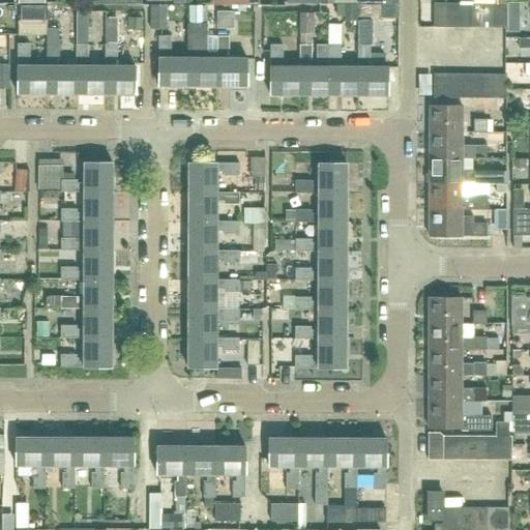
[(434,3),(434,28),(446,28),(446,3),(434,3)]
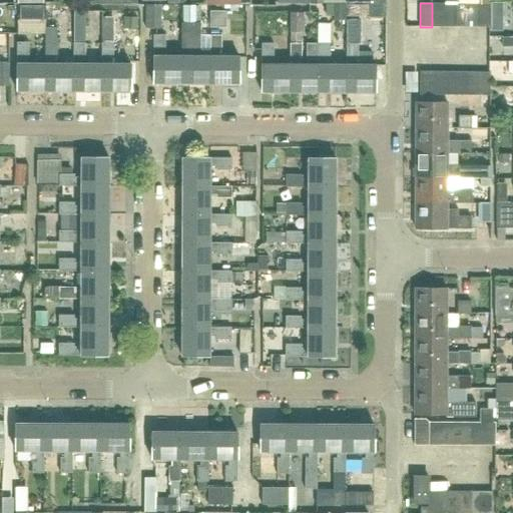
[(432,3),(432,27),(444,27),(444,3),(432,3)]
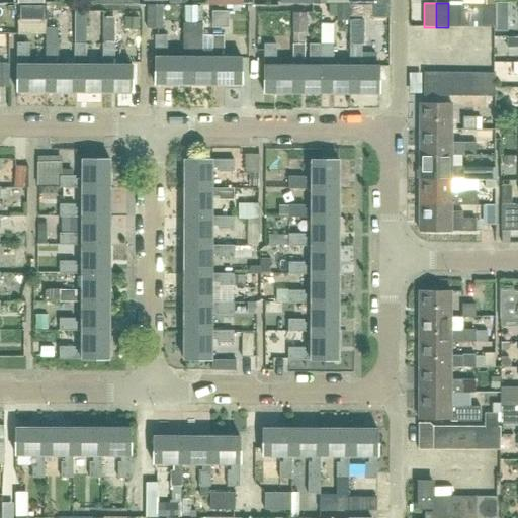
[(448,3),(448,27),(459,27),(459,3),(448,3)]
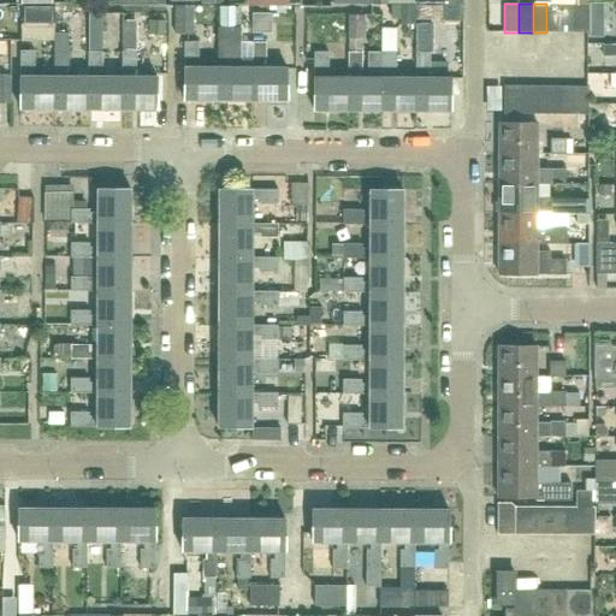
[(546,4),(546,33),(560,33),(560,4),(546,4)]
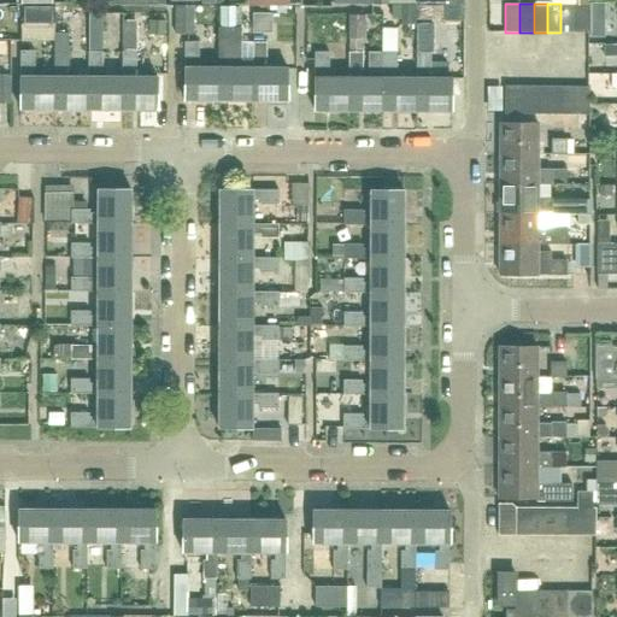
[(560,4),(560,33),(575,33),(575,5),(560,4)]
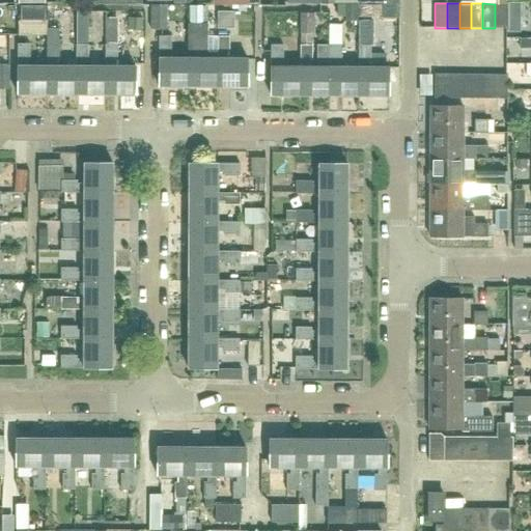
[(188,86),(218,86),(217,58),(217,52),(207,52),(207,24),(201,24),(201,4),(189,4),(189,24),(188,24),(188,36),(188,58),(188,86)]
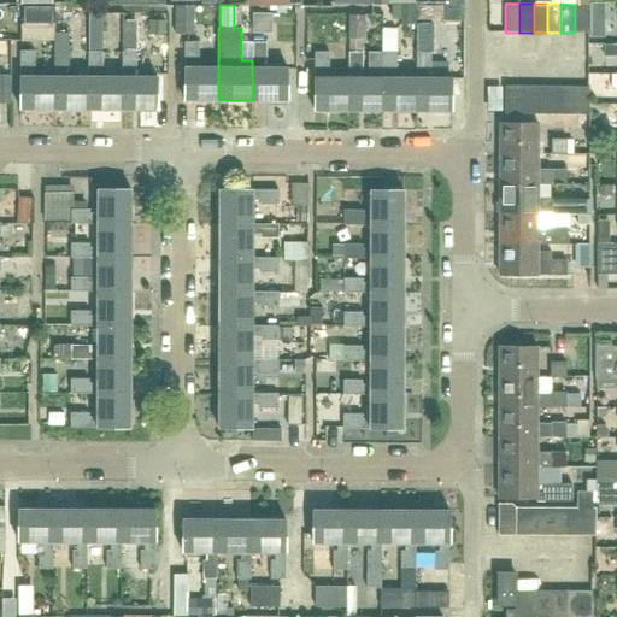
[(575,5),(575,33),(589,33),(589,5),(575,5)]
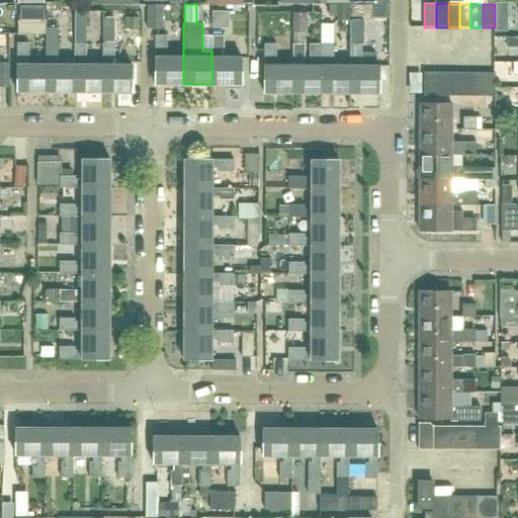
[(351,32),(350,13),(350,5),(338,5),(338,32),(351,32)]
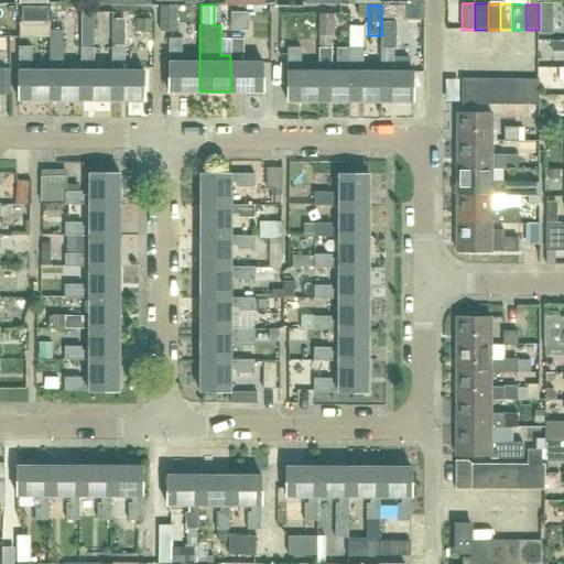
[(405,6),(381,6),(381,14),(405,14),(405,6)]
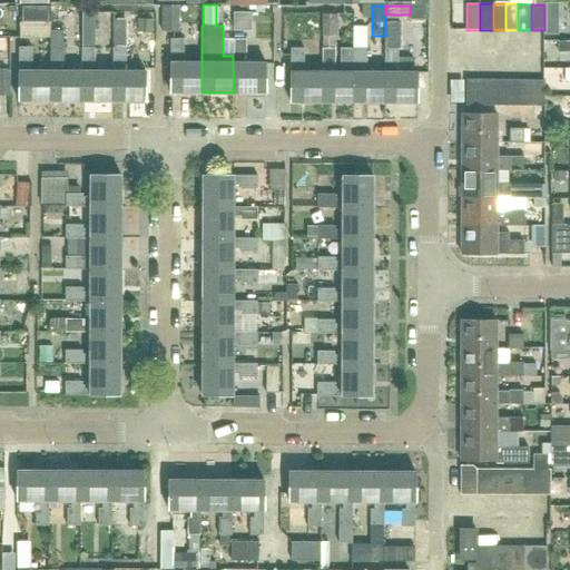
[(48,7),(22,7),(22,22),(48,22),(48,7)]
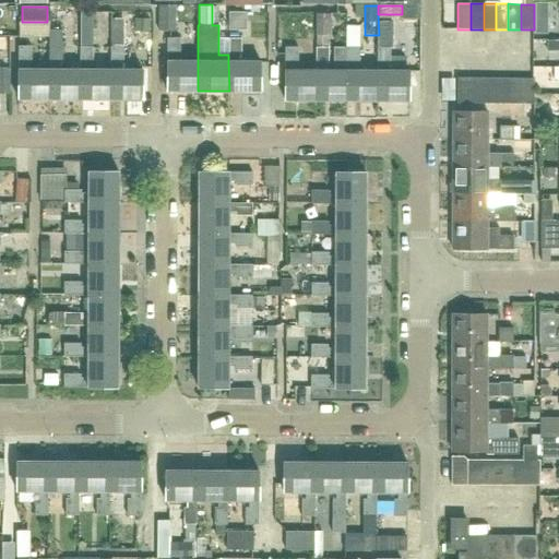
[(180,16),(180,7),(162,7),(162,16),(180,16)]
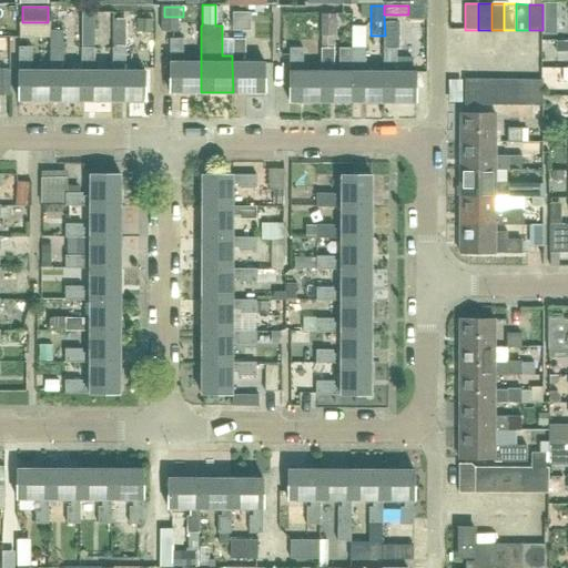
[(63,11),(50,11),(50,70),(50,101),(81,101),(81,70),(59,70),(59,63),(63,63),(63,11)]
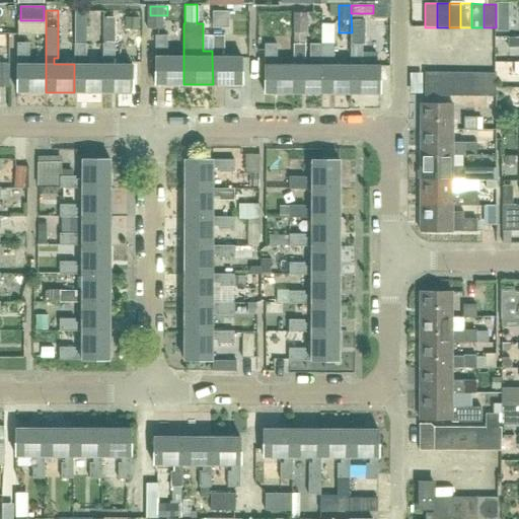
[(89,10),(74,10),(74,64),(74,92),(102,92),(102,64),(82,64),(82,58),(86,58),(86,26),(89,26),(89,10)]
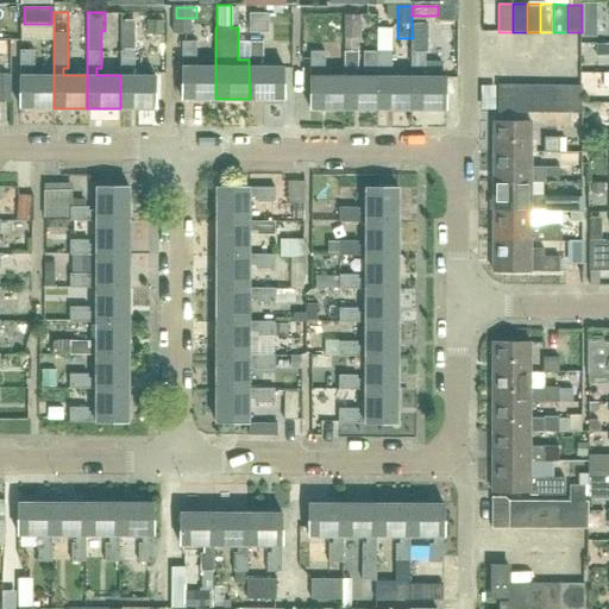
[(251,14),(251,30),(263,30),(263,14),(251,14)]
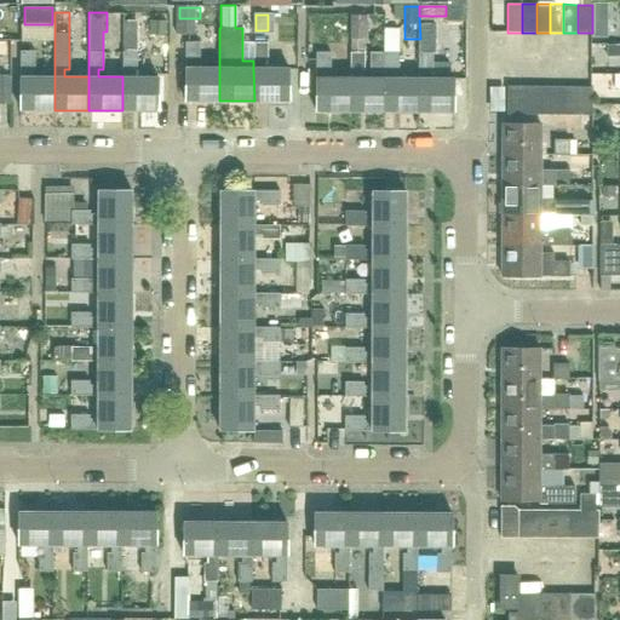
[(350,52),(363,52),(363,39),(366,39),(366,15),(351,15),(350,52)]
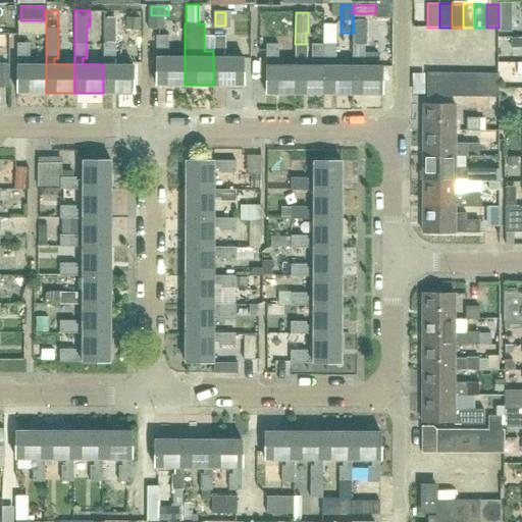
[(337,41),(338,24),(325,23),(324,40),(337,41)]
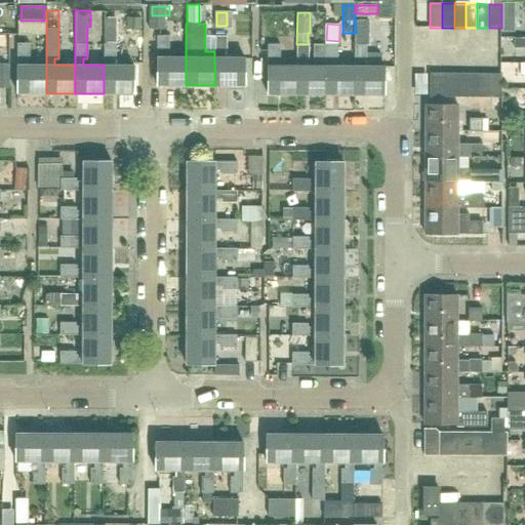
[(33,50),(46,51),(46,36),(34,36),(33,50)]
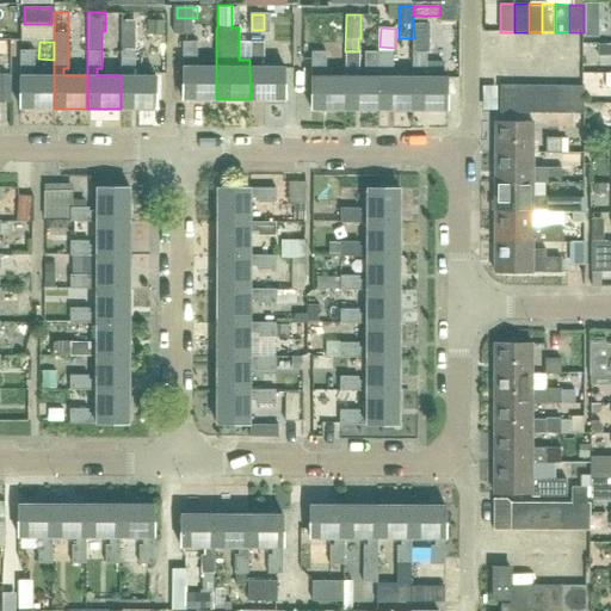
[(192,59),(196,59),(196,42),(183,42),(183,67),(183,99),(216,99),(216,67),(192,67),(192,59)]
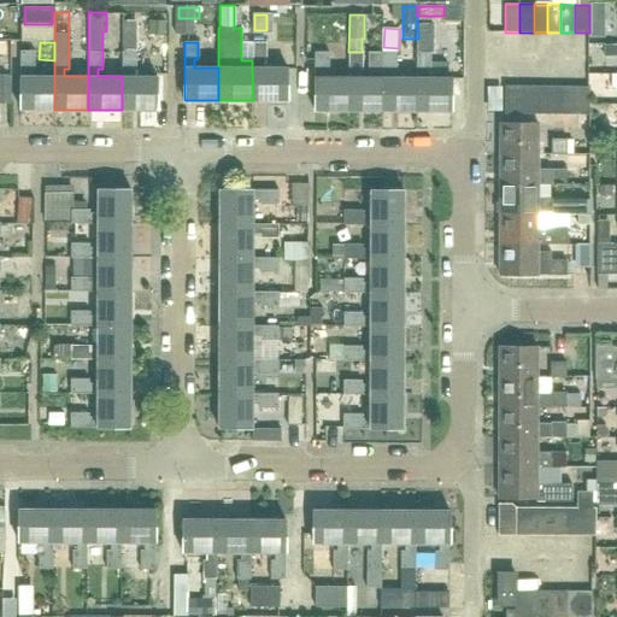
[(262,59),(266,59),(266,42),(252,42),(252,60),(252,68),(253,100),(287,100),(287,68),(262,68),(262,59)]
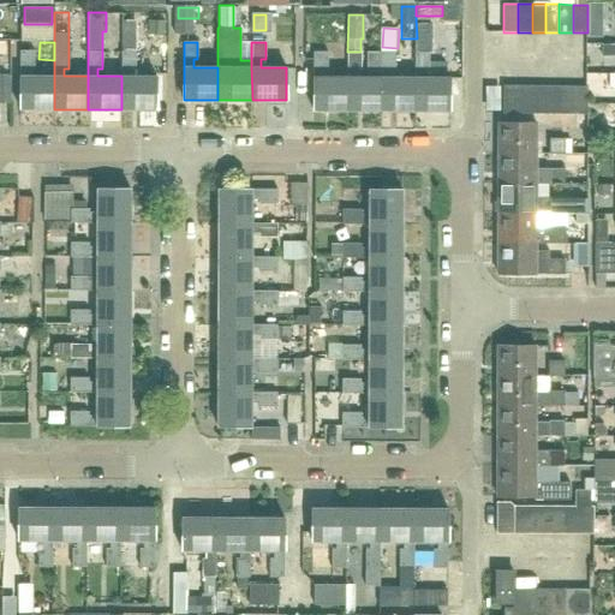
[(19,109),(54,109),(54,76),(30,76),(30,69),(35,69),(35,51),(21,51),(21,77),(19,77),(19,109)]
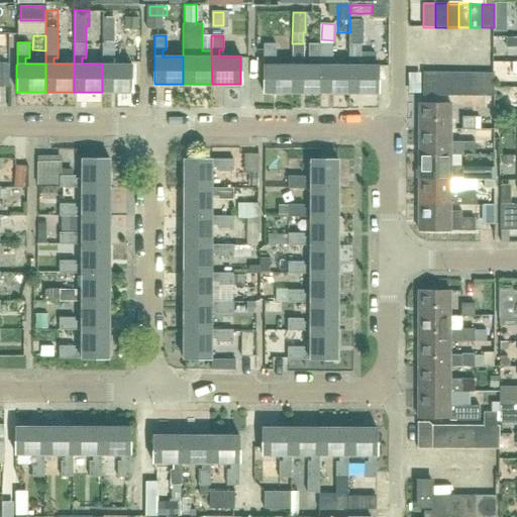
[(102,43),(102,64),(102,92),(131,92),(131,65),(111,65),(111,58),(114,58),(114,43),(102,43)]
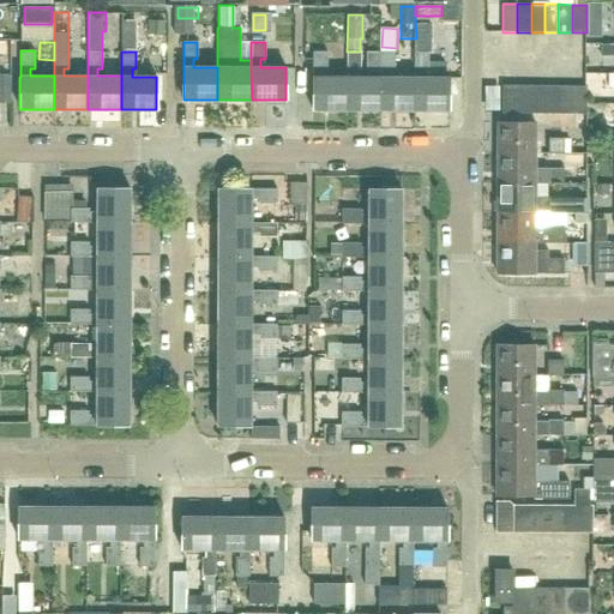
[(313,110),(347,110),(347,78),(324,77),(324,70),(327,70),(327,53),(314,53),(314,77),(313,77),(313,110)]
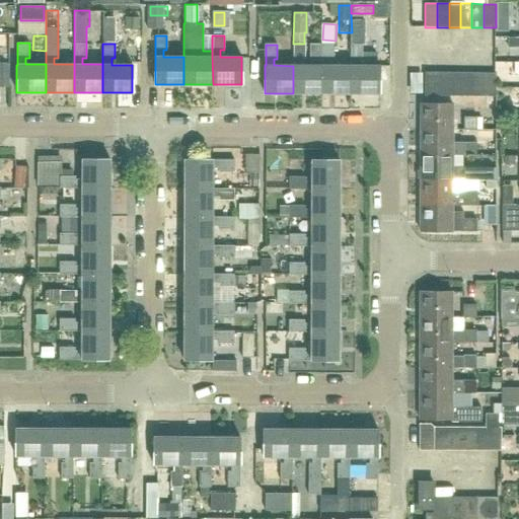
[(293,66),(293,93),(321,93),(321,66),(301,66),(301,59),(305,59),(305,45),(293,45),(293,66)]
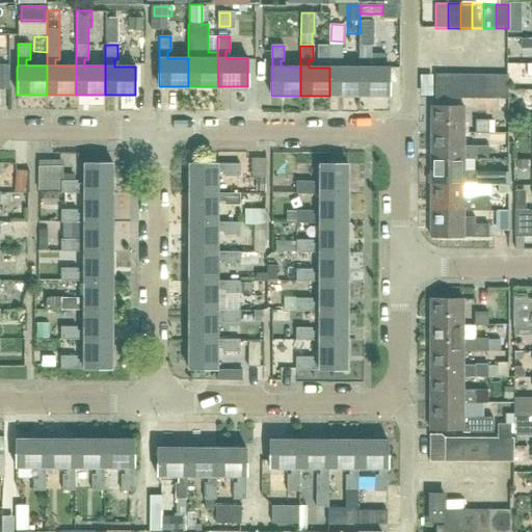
[(329,96),(360,96),(358,68),(339,68),(339,60),(342,60),(342,46),(330,46),(329,68),(329,96)]
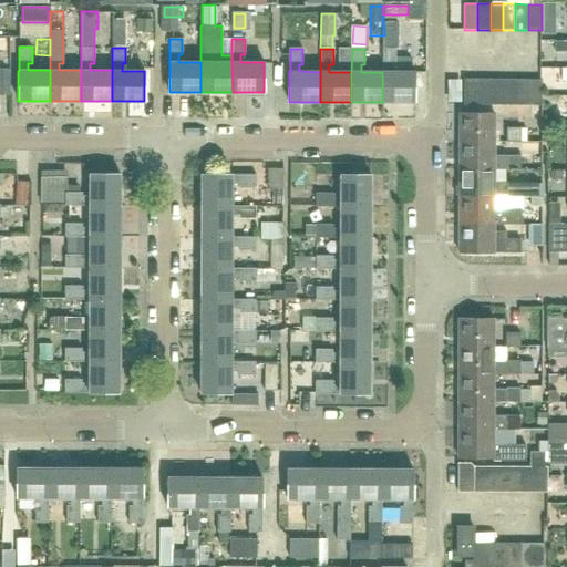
[(392,64),(395,64),(395,49),(382,49),(382,72),(383,102),(414,103),(415,72),(392,72),(392,64)]
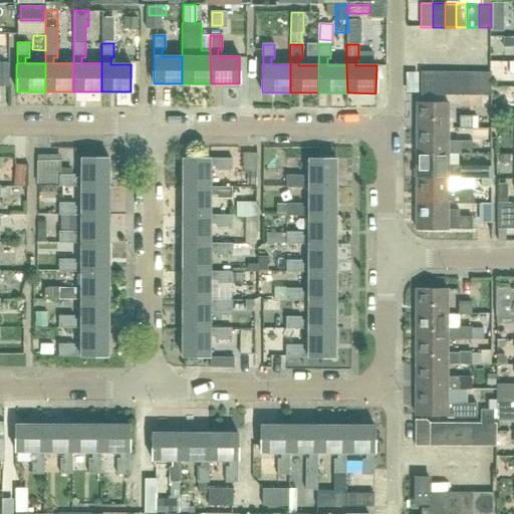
[(9,62),(0,62),(0,85),(8,86),(9,62)]
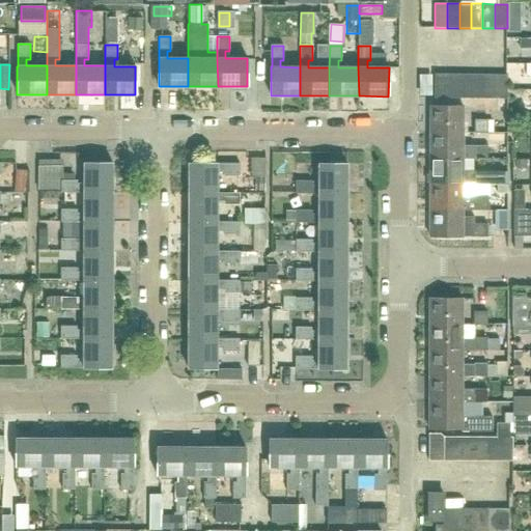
[(422,92),(435,92),(435,73),(422,73),(422,92)]
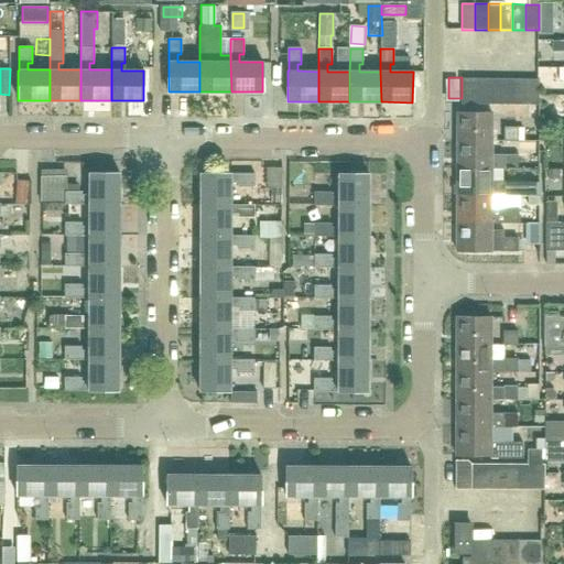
[(475,105),(475,79),(462,79),(462,105),(475,105)]
